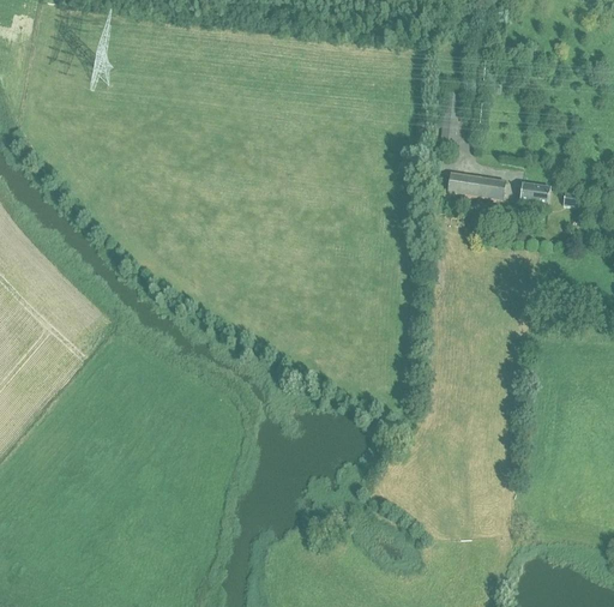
[(501,77),(492,76),(491,88),(500,89),(501,77)]
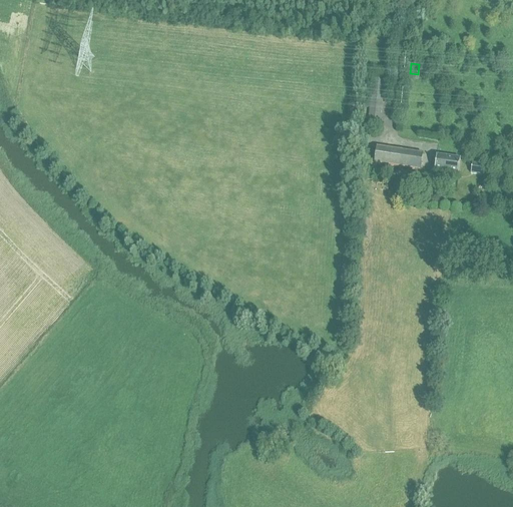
[(374,159),(420,165),(422,148),(376,141),(374,159)]
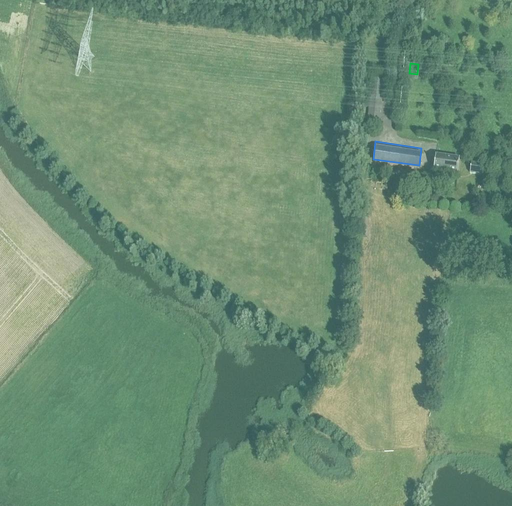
[(433,165),(457,168),(459,153),(435,149),(433,165)]
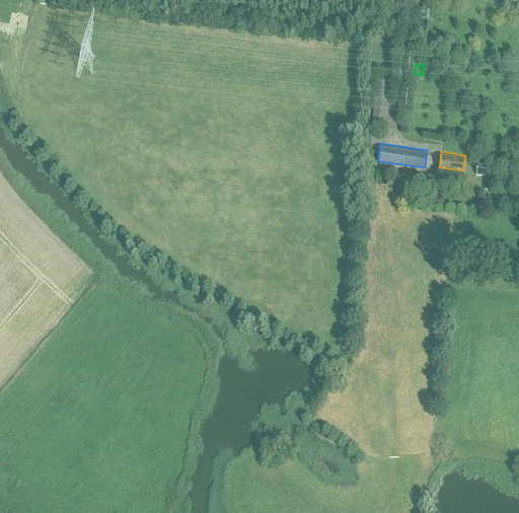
[(478,160),(478,169),(487,169),(488,160),(478,160)]
